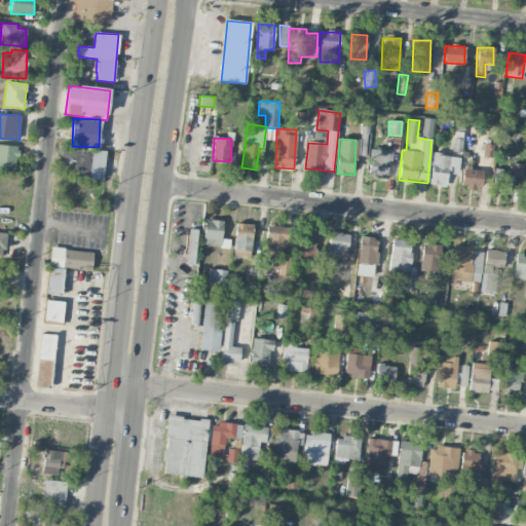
[(0,167),(16,170),(19,146),(0,145),(0,167)]
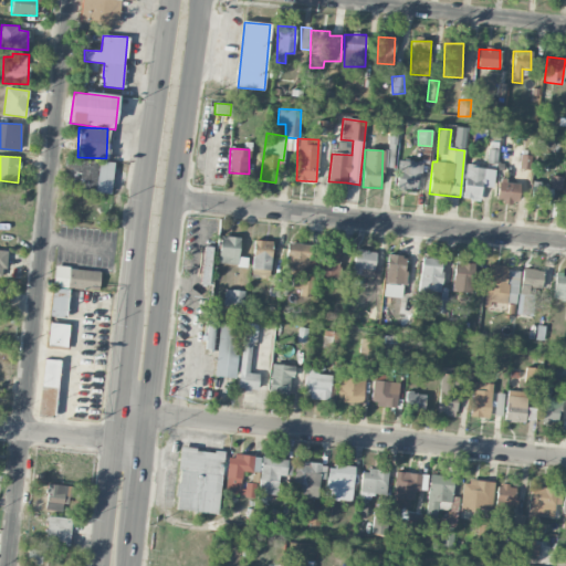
[(114,163),(66,157),(63,188),(111,194),(114,163)]
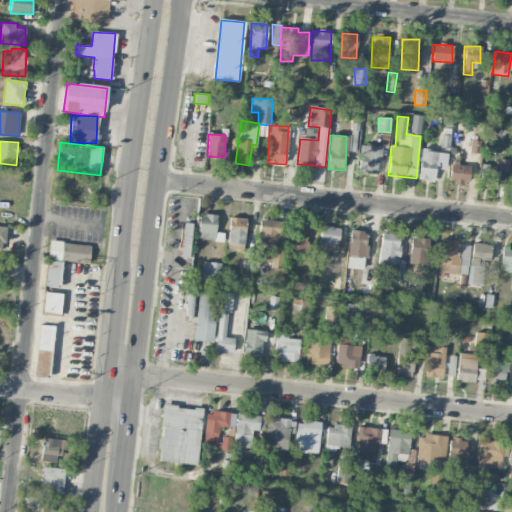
[(379,173),(380,146),(359,146),(359,172),(379,173)]
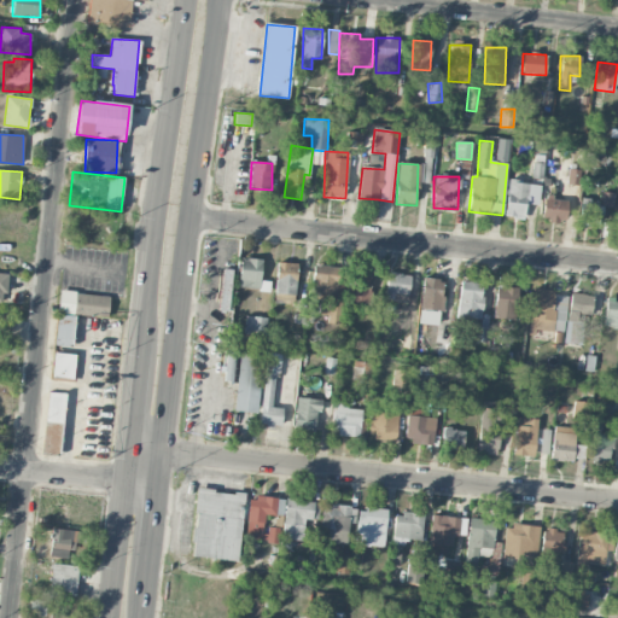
[(529,184),(508,181),(505,217),(525,220),(529,184)]
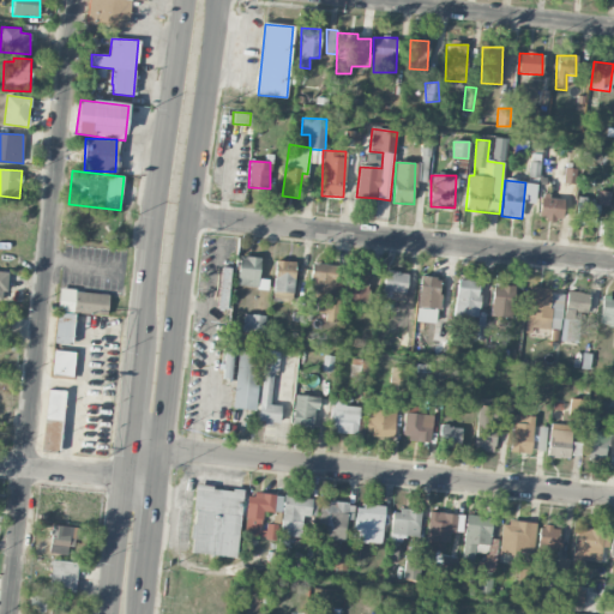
[(609,206),(611,192),(599,191),(599,205),(609,206)]
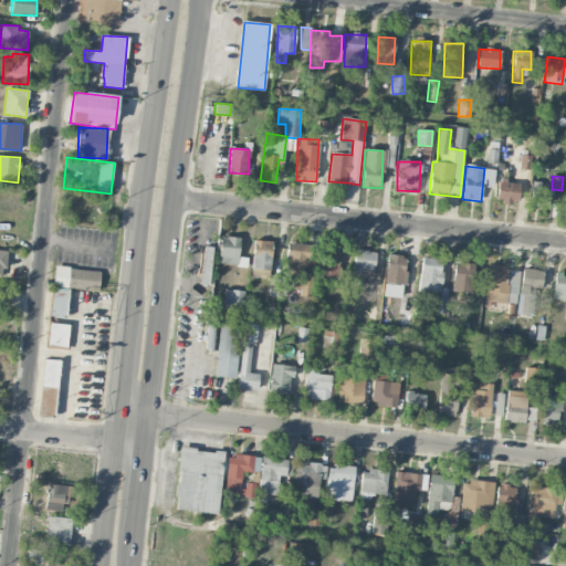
[(520,182),(499,180),(496,202),(517,205),(520,182)]
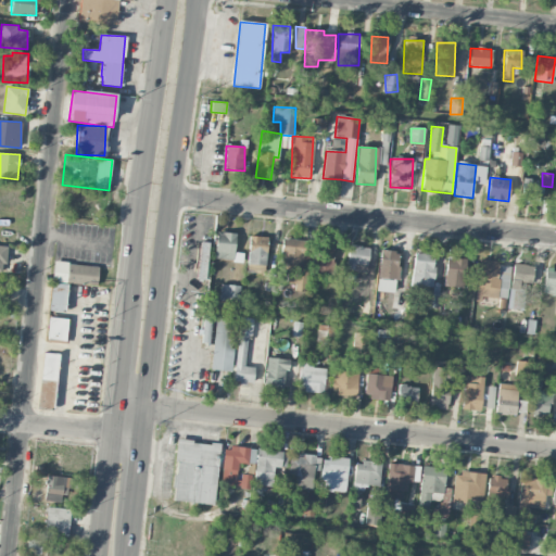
[(531,179),(521,178),(520,201),(540,202),(541,185),(531,185),(531,179)]
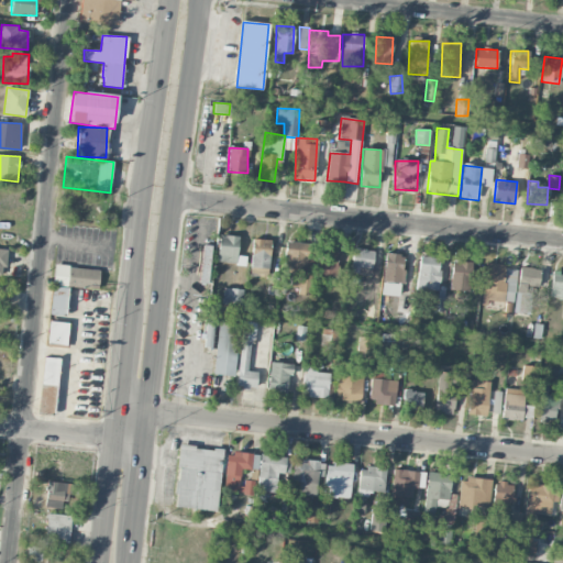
[(244,265),(244,256),(236,256),(239,236),(219,235),(217,262),(244,265)]
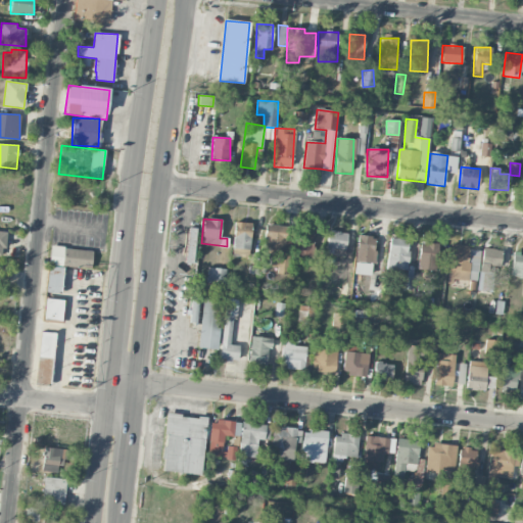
[(241,256),(249,256),(250,223),(235,223),(234,255),(241,256)]
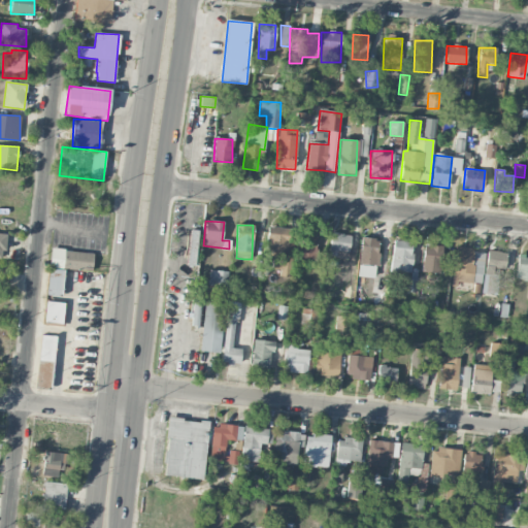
[(266,255),(273,255),(272,269),(281,270),(281,276),(291,276),(293,258),(290,258),(291,228),(268,227),(266,255)]
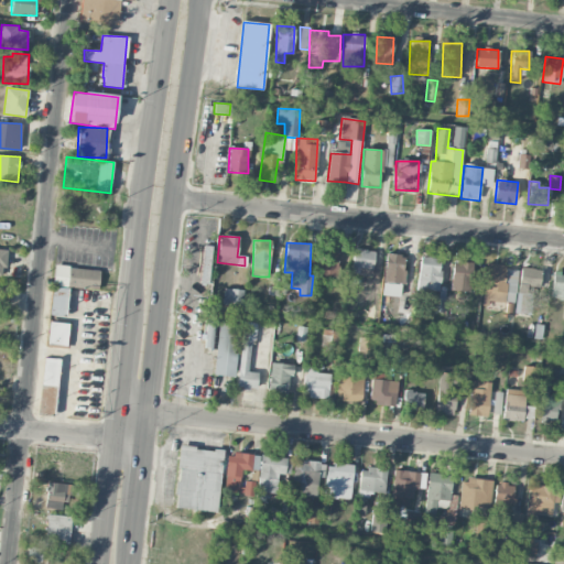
[(201,284),(209,284),(210,246),(202,246),(201,284)]
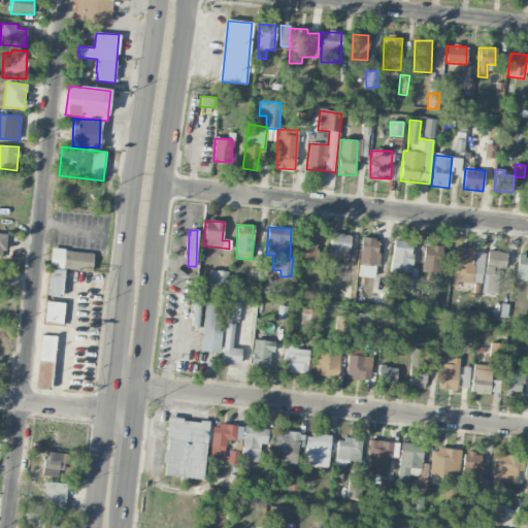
[(328,257),(348,258),(350,235),(330,233),(328,257)]
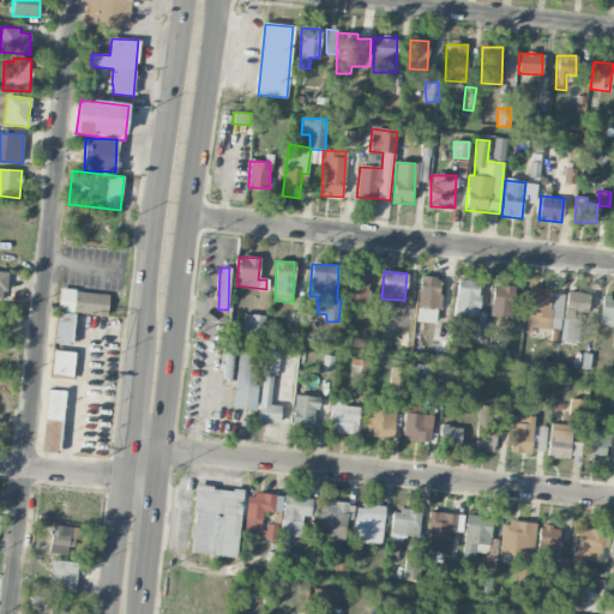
[(345,276),(345,309),(367,308),(366,276),(345,276)]
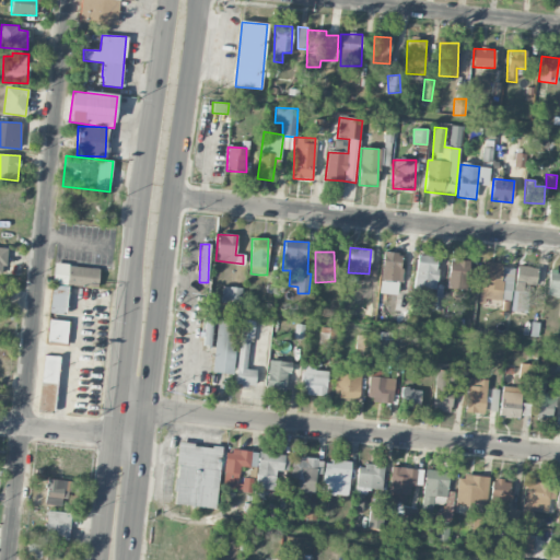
[(380,280),(399,282),(403,254),(383,252),(380,280)]
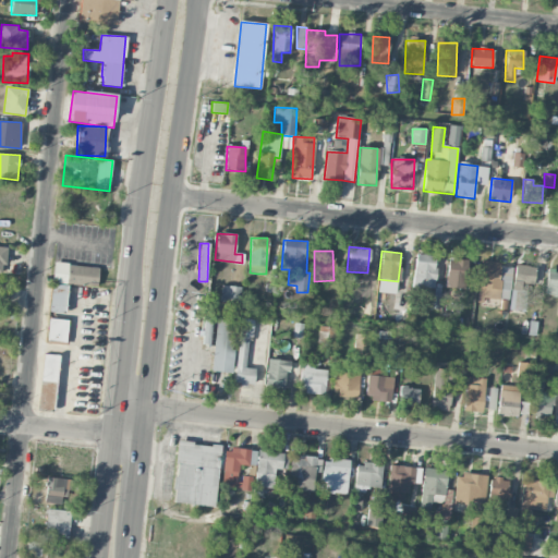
[(434,288),(436,255),(415,254),(413,287),(434,288)]
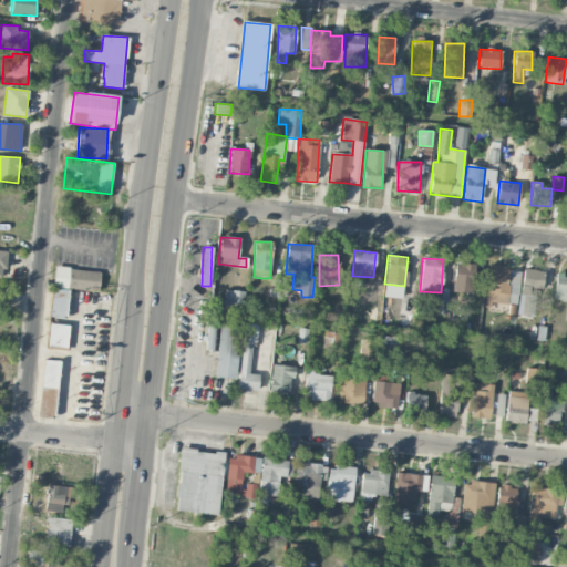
[(473,294),(474,264),(454,263),(453,294),(473,294)]
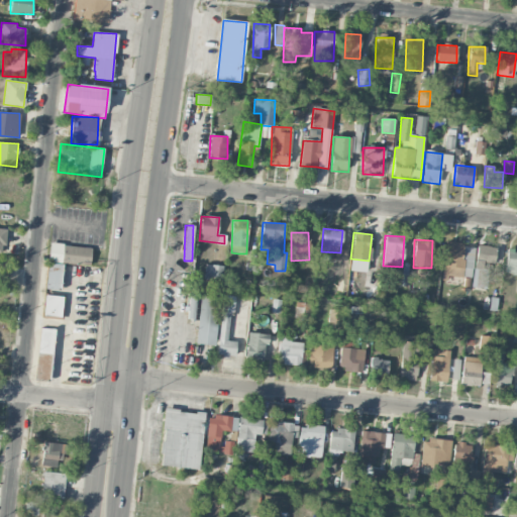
[(475,248),(461,246),(462,242),(446,240),(442,276),(471,279),(475,248)]
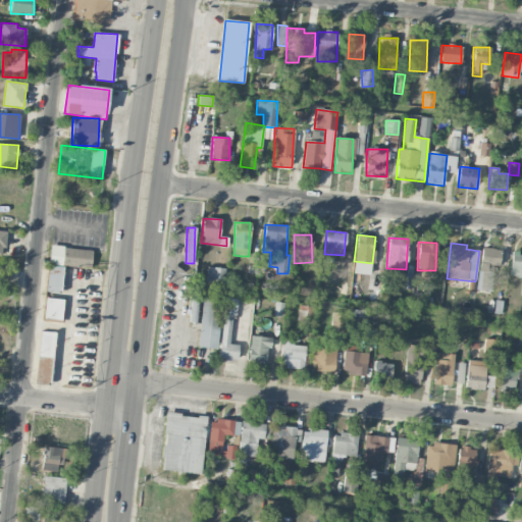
[(91,267),(92,249),(50,247),(49,266),(91,267)]
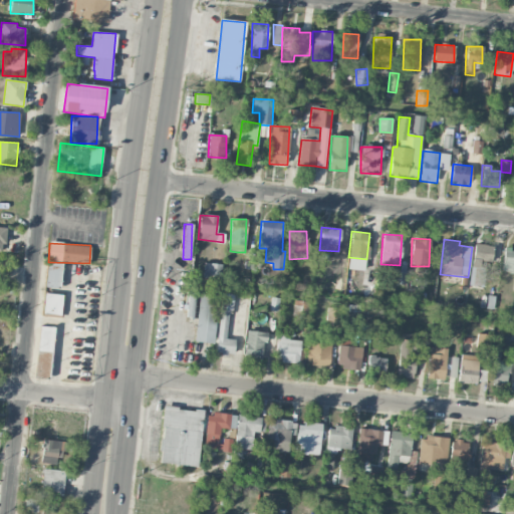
[(468,285),(483,287),(487,261),(490,262),(493,246),(475,243),(468,285)]
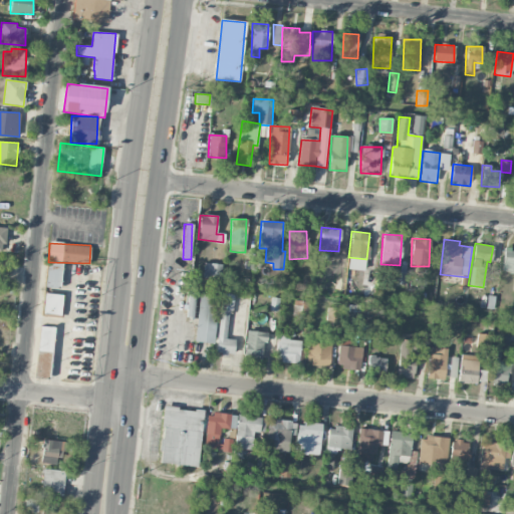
[(513,271),(513,249),(504,249),(503,272),(513,271)]
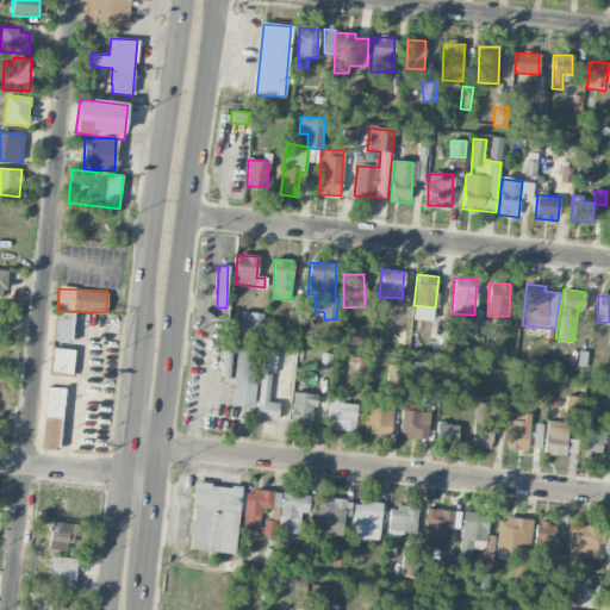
[(70,342),(72,311),(56,311),(55,342),(70,342)]
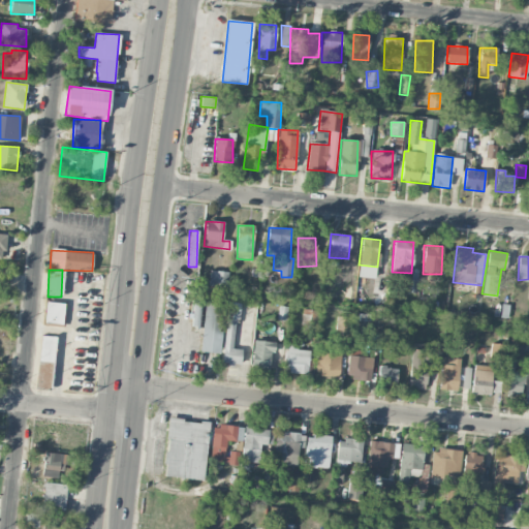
[(227,288),(228,272),(210,271),(209,287),(227,288)]
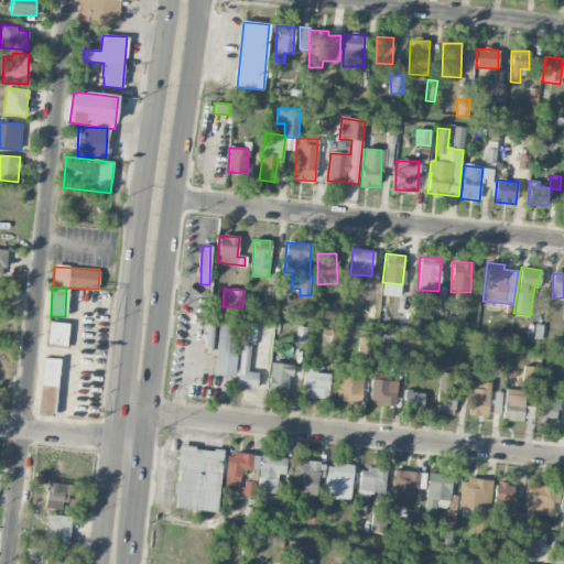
[(399,315),(410,315),(410,293),(398,293),(399,315)]
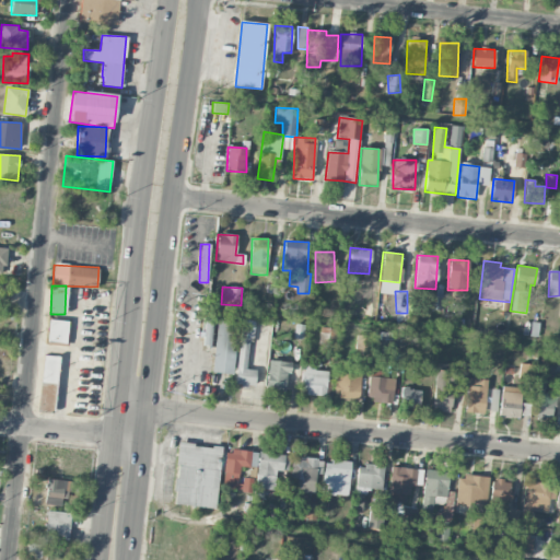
[(441,296),(430,296),(429,310),(441,310),(441,296)]
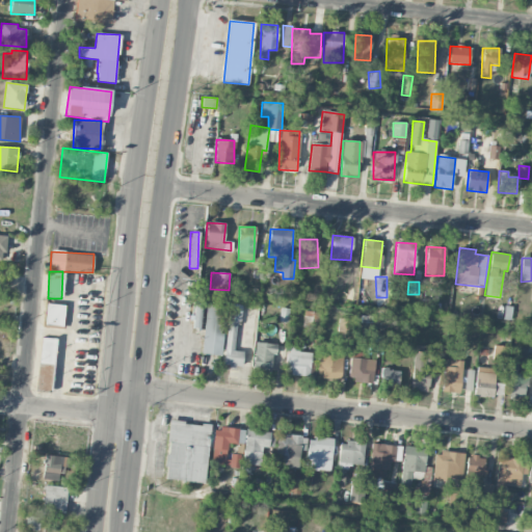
[(227,307),(207,303),(200,353),(219,356),(227,307)]
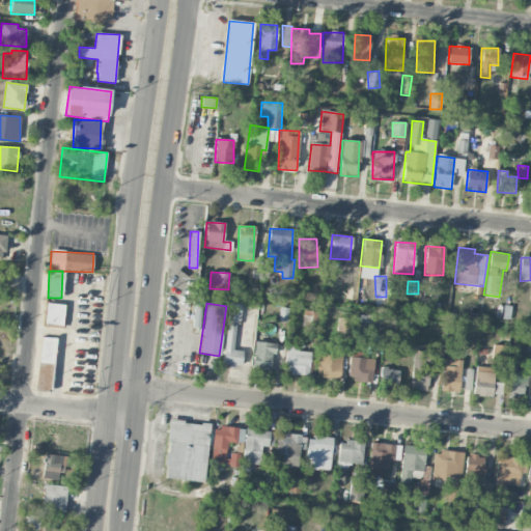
[(64,328),(65,304),(46,304),(45,327),(64,328)]
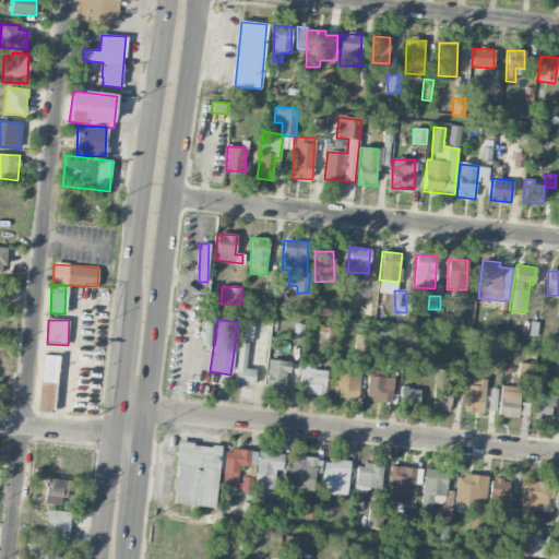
[(286,336),(302,337),(304,324),(287,323),(286,336)]
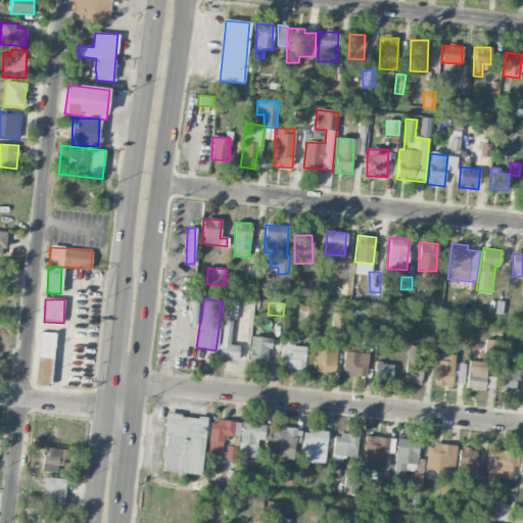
[(345,327),(345,314),(333,314),(332,327),(345,327)]
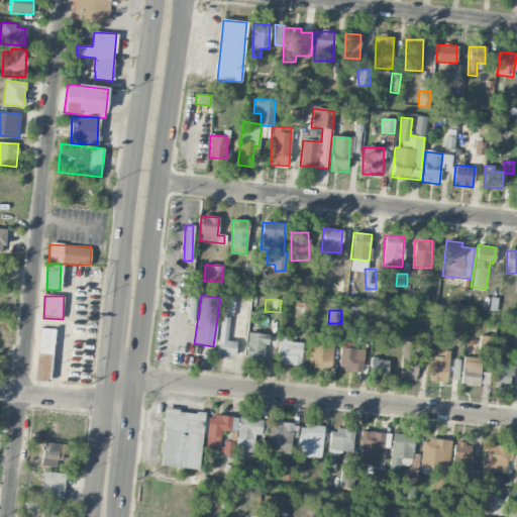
[(236,341),(228,341),(230,312),(220,311),(217,356),(235,357),(236,341)]
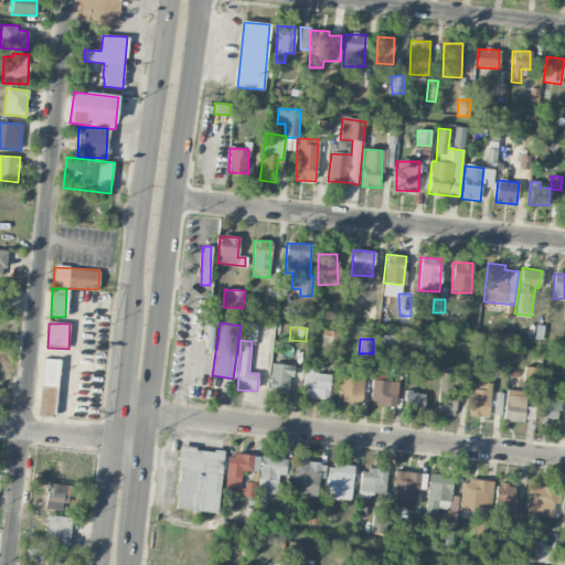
[(42,385),(55,386),(59,360),(44,359),(42,385)]
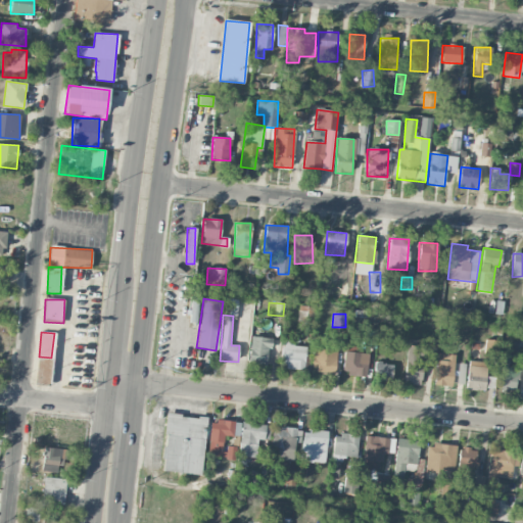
[(269,366),(270,338),(250,337),(249,365),(269,366)]
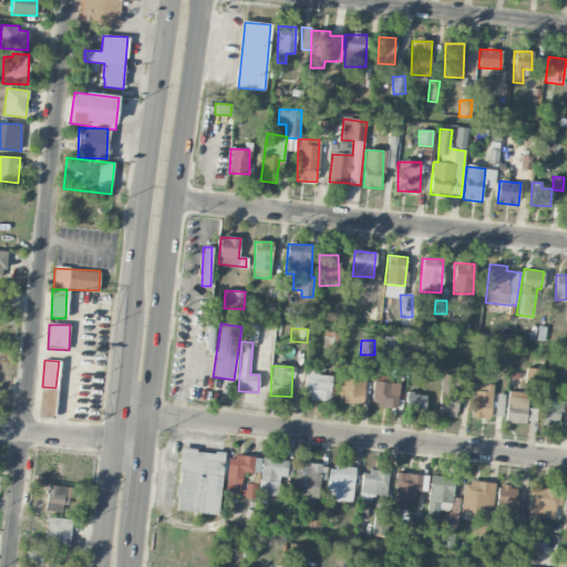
[(330,400),(331,375),(308,374),(306,399),(330,400)]
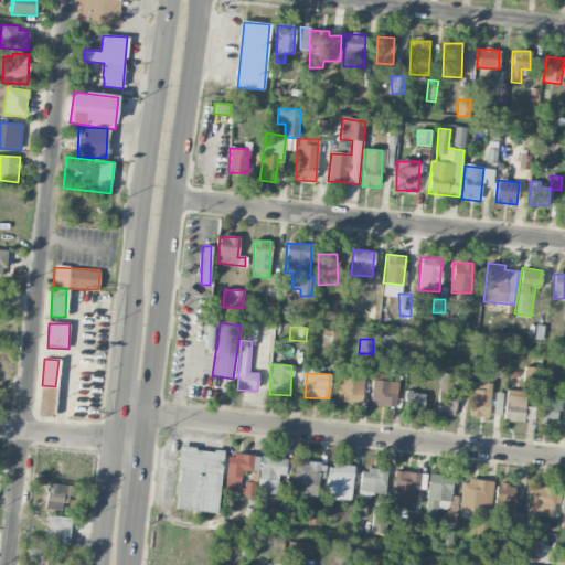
[(455,416),(458,390),(456,390),(458,375),(440,373),(436,414),(455,416)]
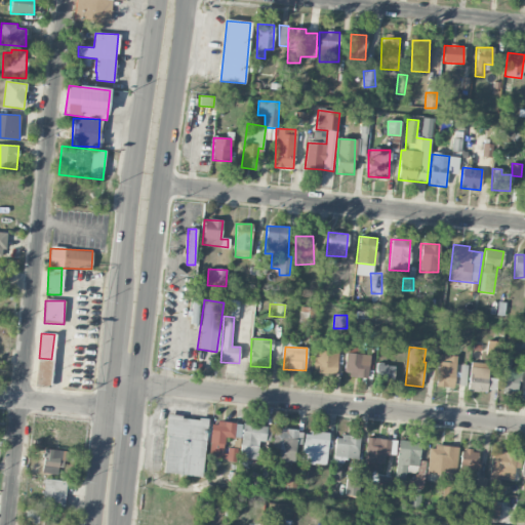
[(369,355),(360,355),(360,348),(346,348),(345,376),(368,377),(369,355)]
